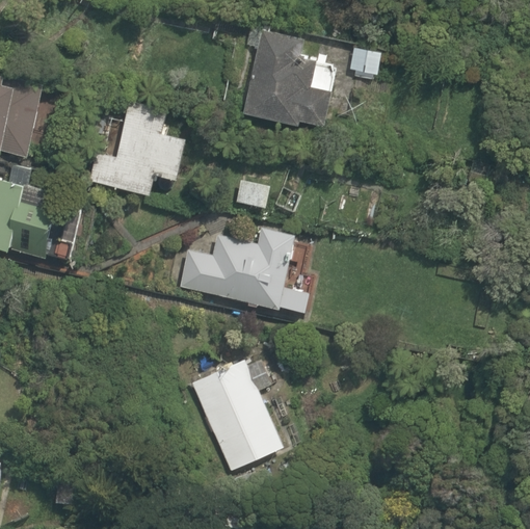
[(307,88),(310,62),(297,60),(300,33),(261,28),(249,116),(325,126),(329,90),(307,88)]
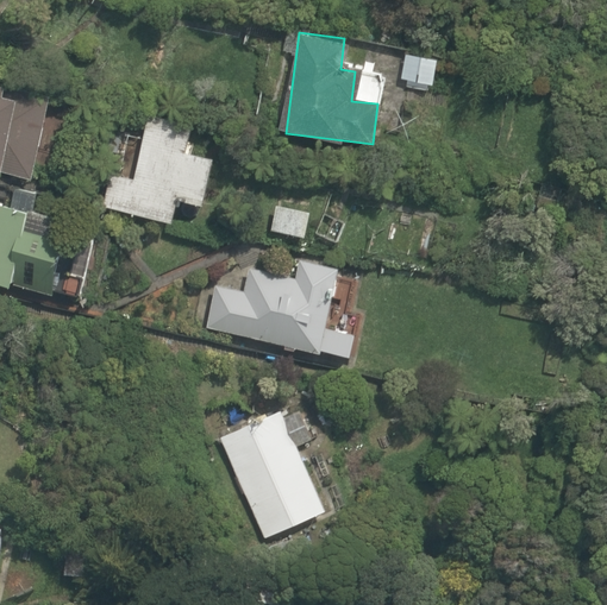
[(437,57),(404,54),(400,83),(433,87),(437,57)]
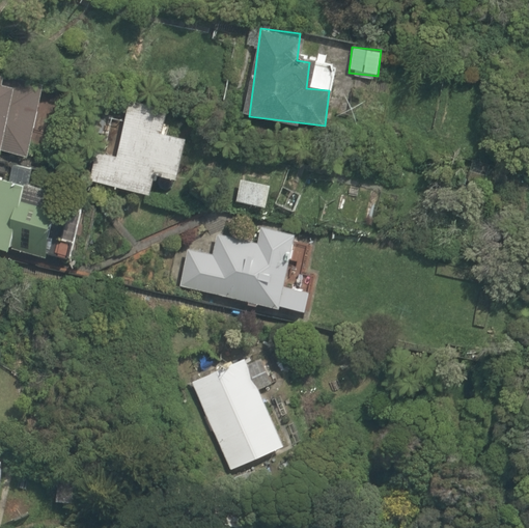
[(14,80),(0,78),(0,150),(32,156),(40,94),(11,90),(14,80)]
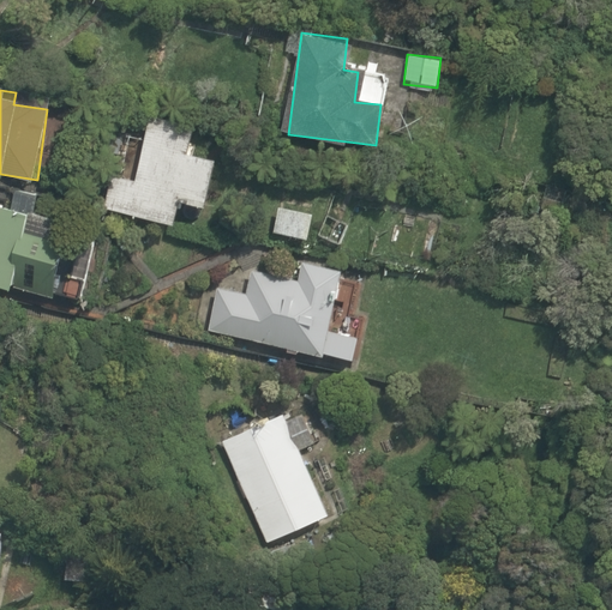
[(187,119),(145,114),(137,180),(105,176),(101,215),(174,223),(177,200),(199,203),(205,153),(183,151),(187,119)]
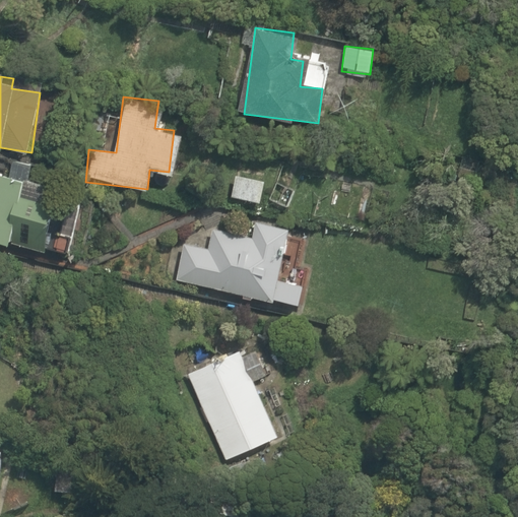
[(12,184),(14,171),(0,169),(0,239),(5,240),(8,213),(36,217),(40,188),(12,184)]
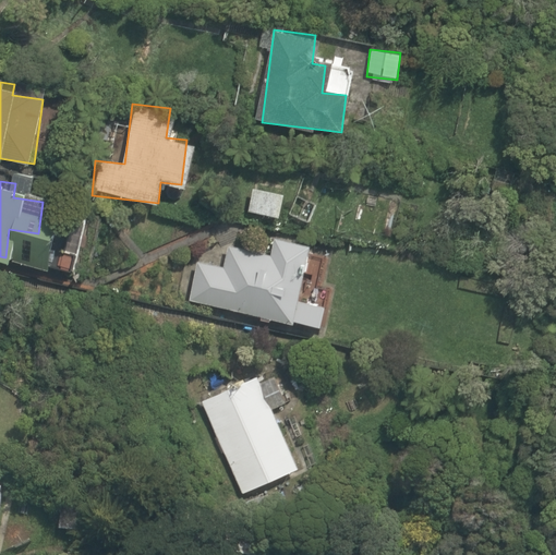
[(283,195),(249,190),(245,214),(280,219),(283,195)]
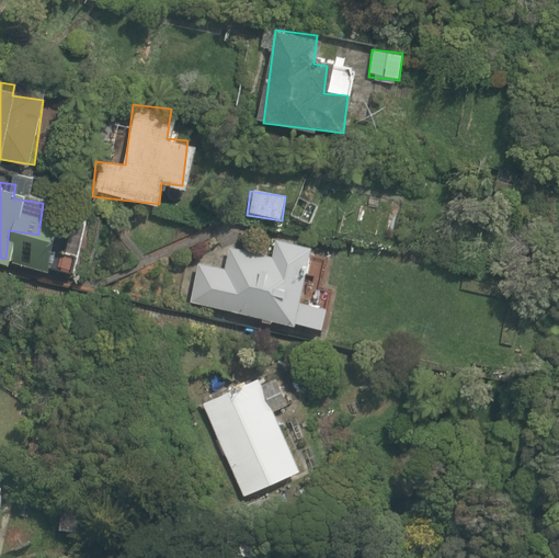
[(315,245),(271,236),(266,254),(227,247),(223,266),(197,261),(189,303),(319,329),(323,303),(332,263),(311,259),(315,245)]
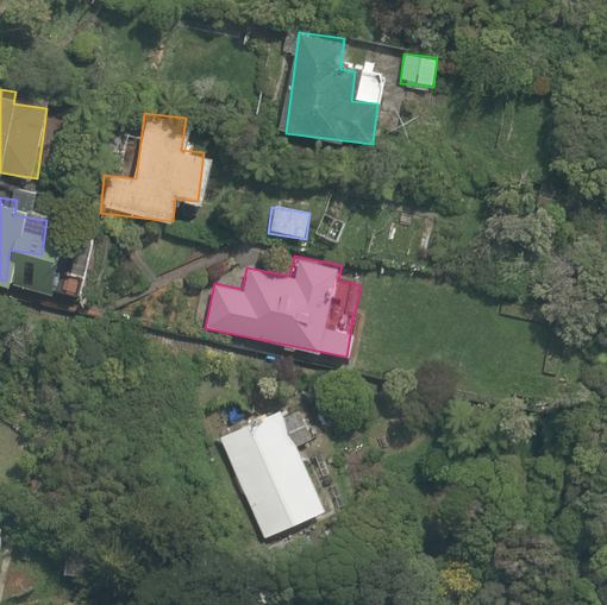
[(321,511),(285,413),(212,440),(249,539),(321,511)]
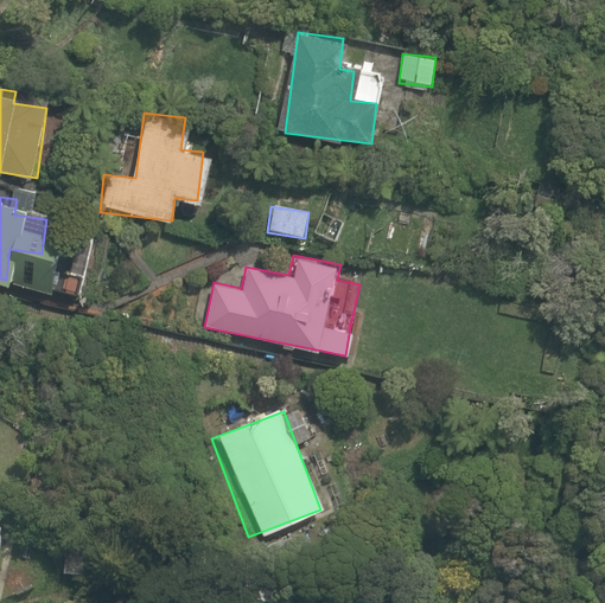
[(0,595),(14,537),(0,533),(0,595)]
